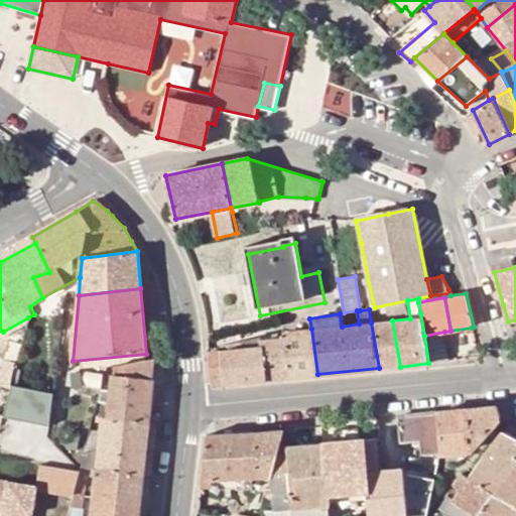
[(400,367),(392,320),(371,323),(379,368),(400,367)]
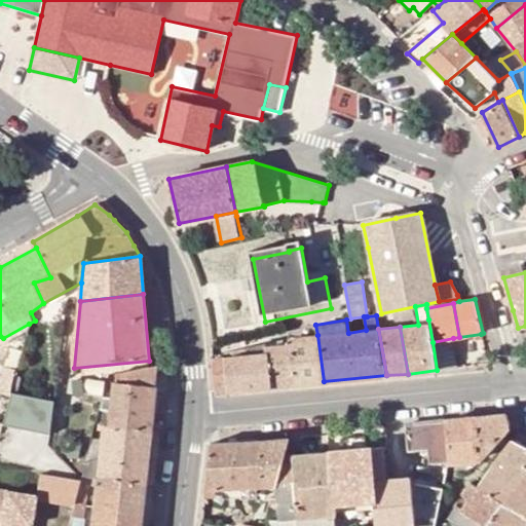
[(324,381),(317,335),(290,338),(290,343),(295,384),(324,381)]
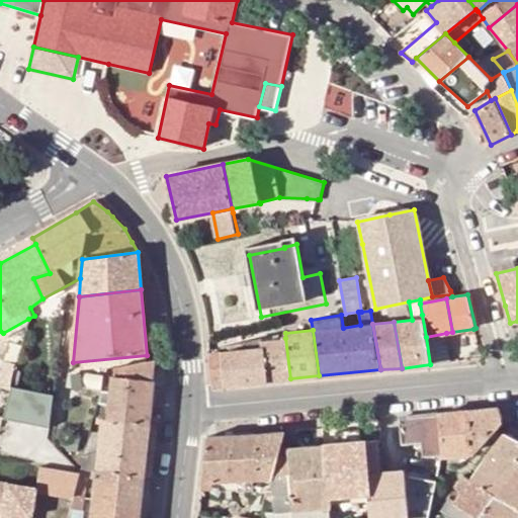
[(450,362),(446,333),(426,337),(430,364),(450,362)]
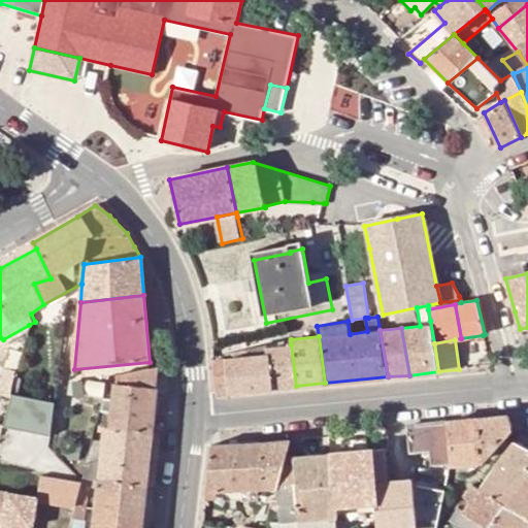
[(291,344),(281,345),(268,348),(269,354),(273,388),(296,386),(291,344)]
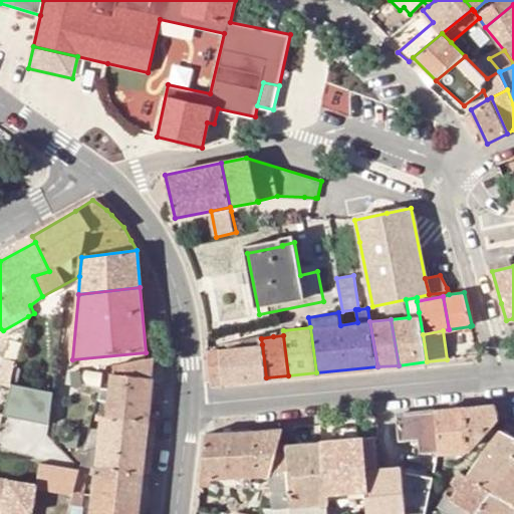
[(266,377),(262,344),(208,350),(211,383),(266,377)]
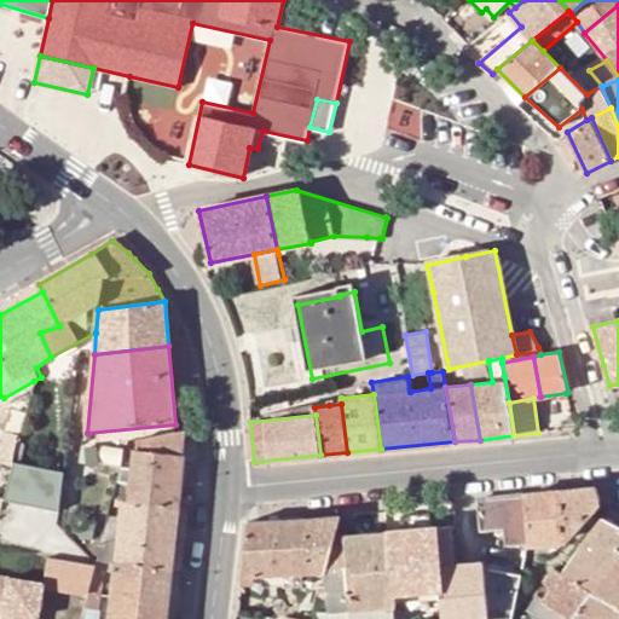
[(125,503),(178,509),(185,432),(137,440),(138,449),(136,451),(134,470),(122,470),(114,501),(125,503)]
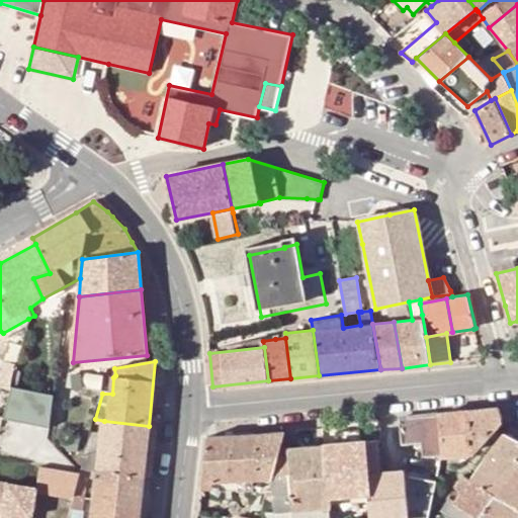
[(0,377),(0,397),(7,399),(16,366),(4,363),(0,377)]
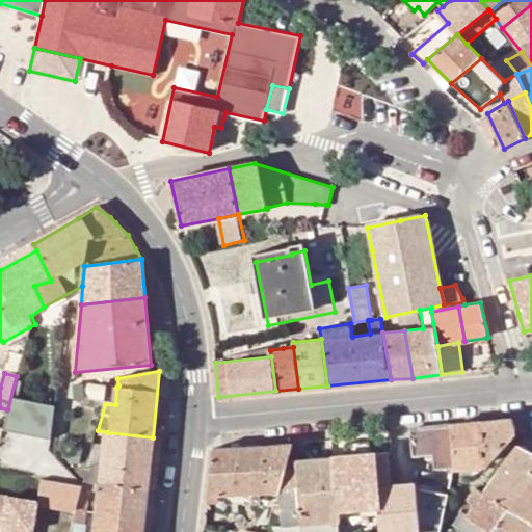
[(10,397),(8,430),(55,433),(57,400),(10,397)]
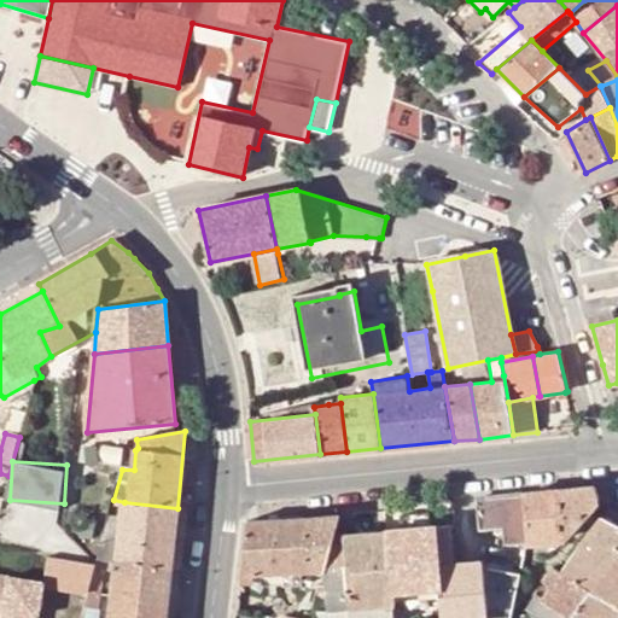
[(596,487),(558,490),(564,540),(594,507),(600,500),(596,487)]
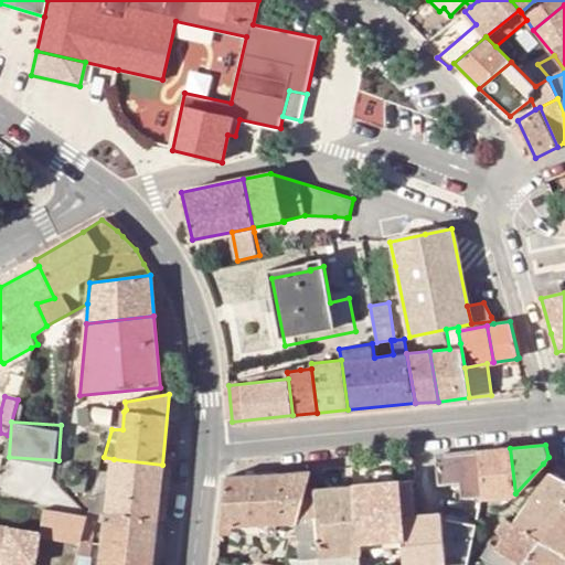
[(515,493),(510,448),(478,451),(482,496),(484,498),(486,503),(493,502),(493,497),(515,493)]
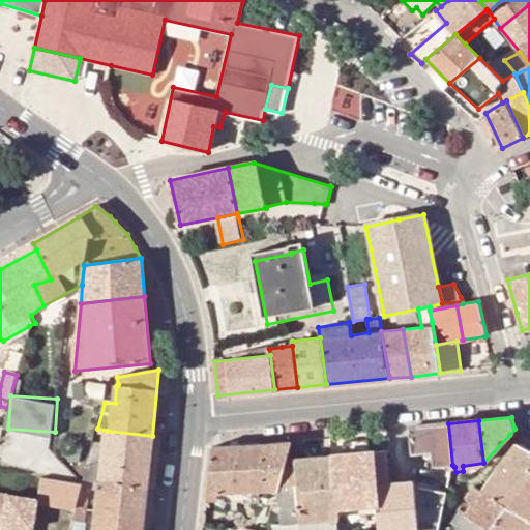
[(452,465),(448,423),(409,428),(412,455),(432,452),(433,461),(452,465)]
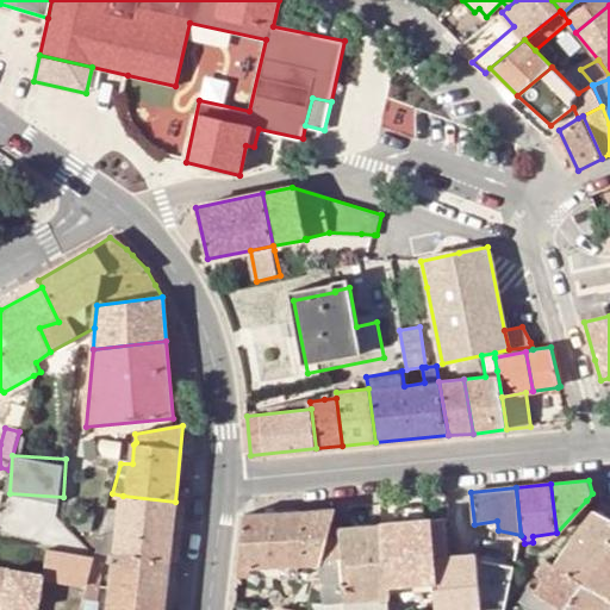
[(95,554),(168,565),(175,502),(123,496),(119,512),(107,511),(95,554)]
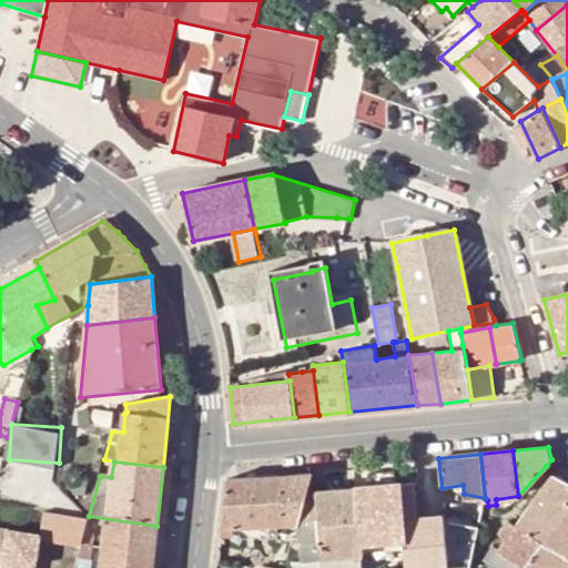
[(356,488),(362,556),(363,563),(406,558),(403,518),(419,517),(418,498),(417,488),(417,483),(399,484),(397,469),(371,472),(372,486),(356,488)]
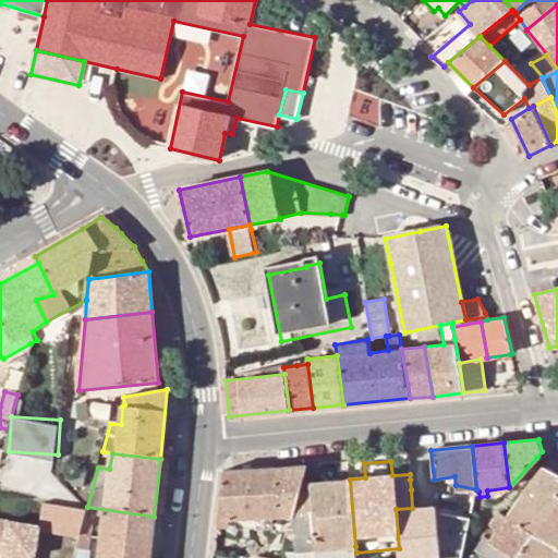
[(279,517),(294,517),(302,484),(306,465),(265,469),(279,517)]
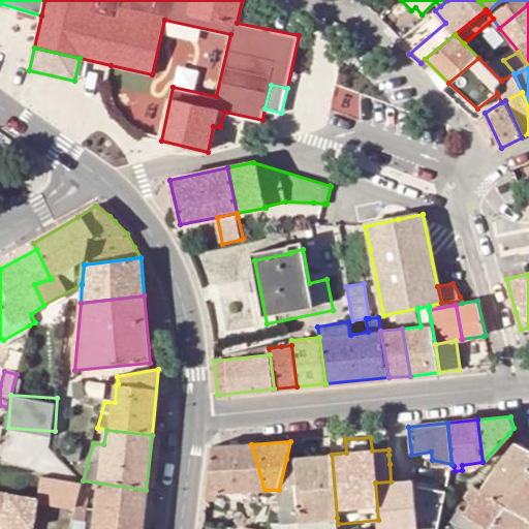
[(528,449),(516,443),(483,491),(503,503),(528,519),(528,449)]
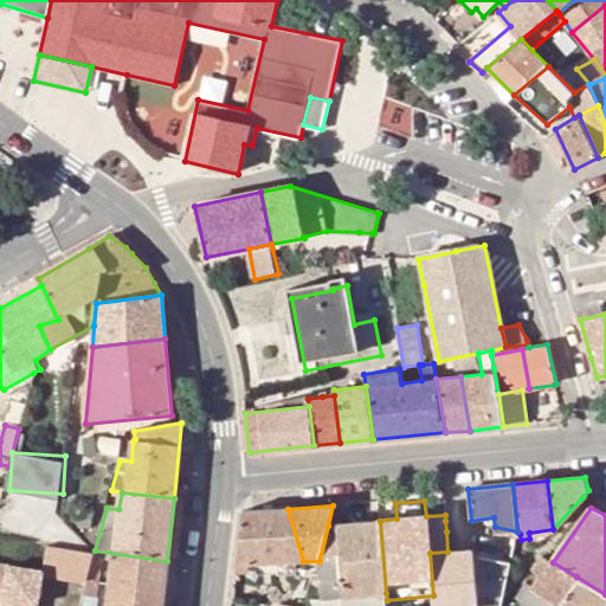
[(303,561),(288,509),(243,513),(239,542),(237,566),(249,565),(271,563),(303,561)]
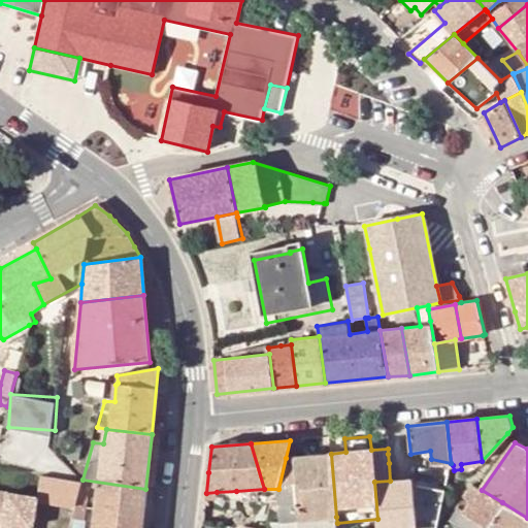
[(335,527),(335,517),(336,517),(331,454),(286,458),(278,489),(279,500),(282,521),(269,522),(267,527),(286,527),(288,521),(299,521),(299,527),(335,527)]
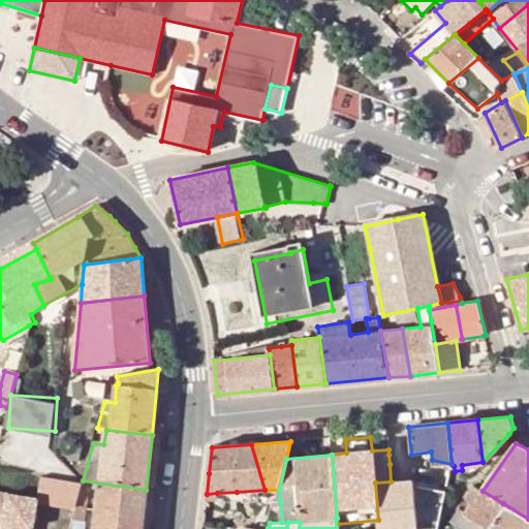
[(75,510),(83,485),(42,477),(37,500),(37,503),(38,503),(75,510)]
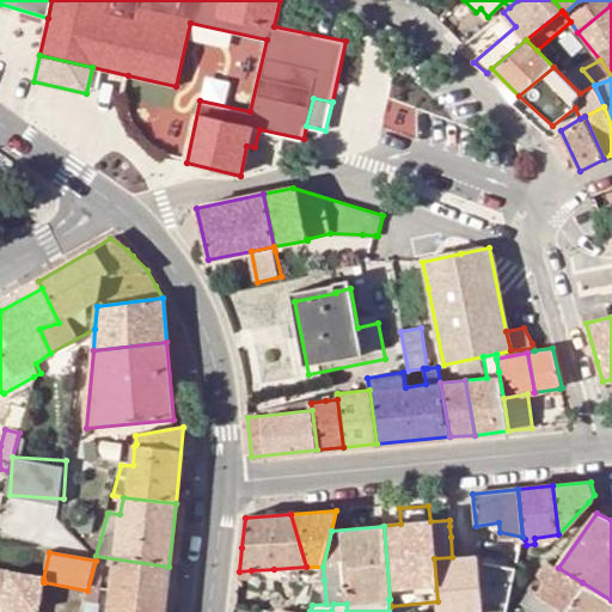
[(434,558),(438,601),(438,611),(496,611),(505,611),(510,588),(513,577),(481,580),(477,555),(452,557),(434,558)]
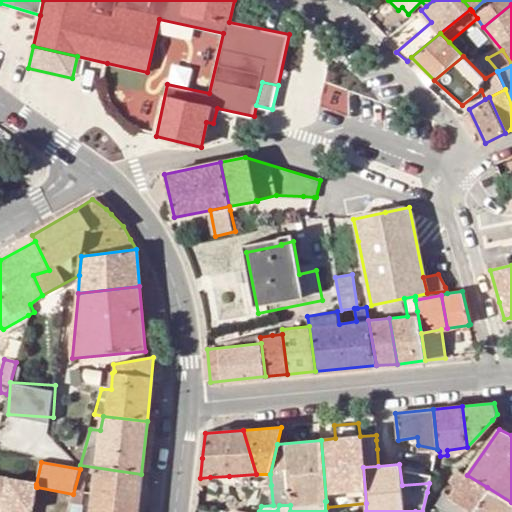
[(91,511),(136,511),(141,474),(80,465),(80,469),(73,494),(70,506),(81,506),(85,475),(95,476),(91,511)]
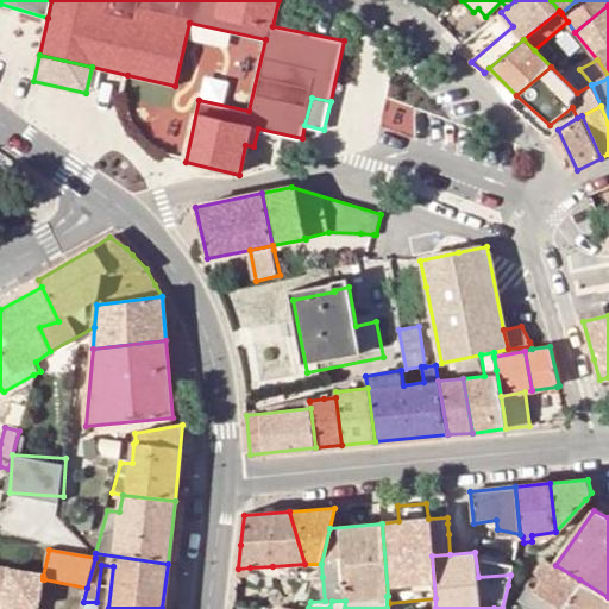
[(535,592),(527,586),(519,600),(533,608),(562,608),(563,608),(579,579),(556,565),(545,559),(537,573),(545,578),(535,592)]
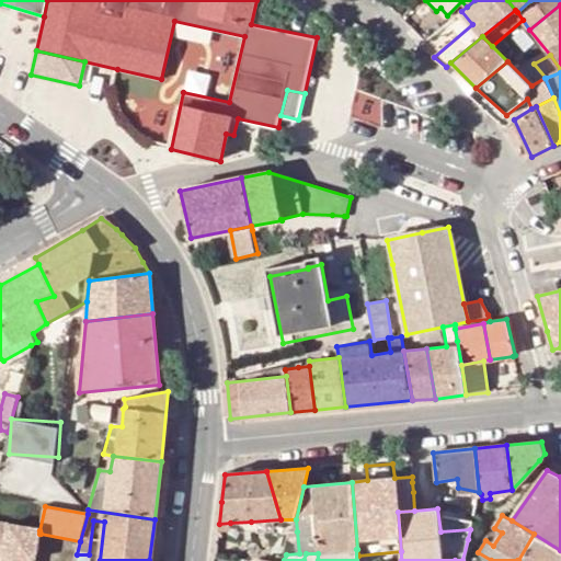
[(39,530),(0,522),(0,554),(4,556),(3,560),(35,560),(41,534),(39,534),(39,530)]
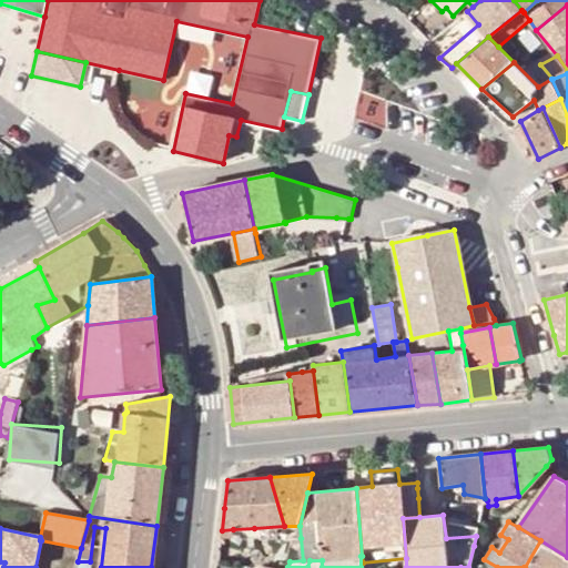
[(233,529),(222,530),(221,539),(233,538),(233,529)]
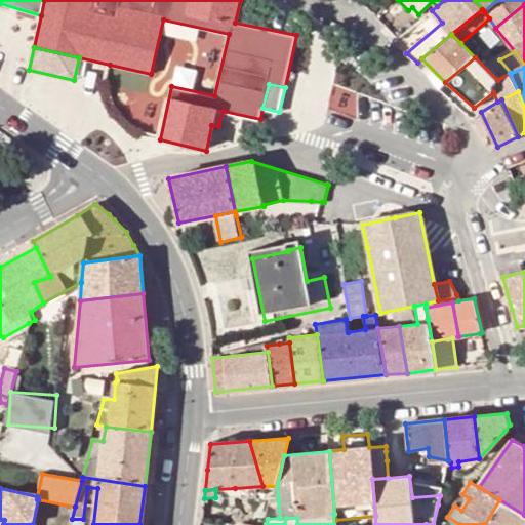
[(268,515),(268,519),(280,518),(278,497),(272,496),(271,502),(268,515)]
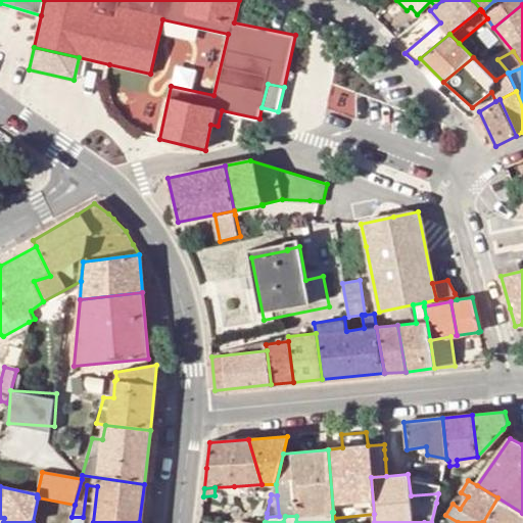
[(483,522),(520,522),(522,520),(522,513),(497,497),(483,522)]
